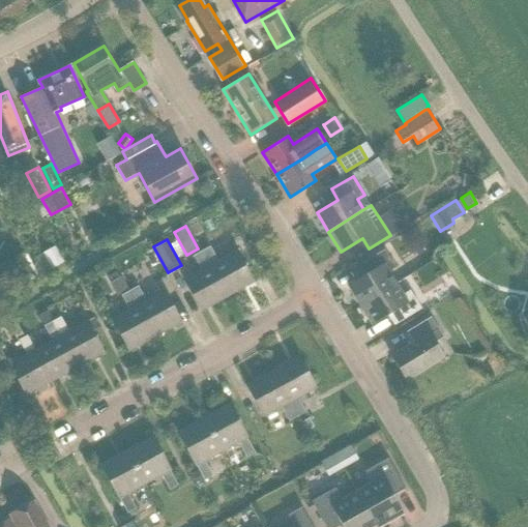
[(56,244),(36,255),(36,256),(46,271),(65,260),(56,244)]
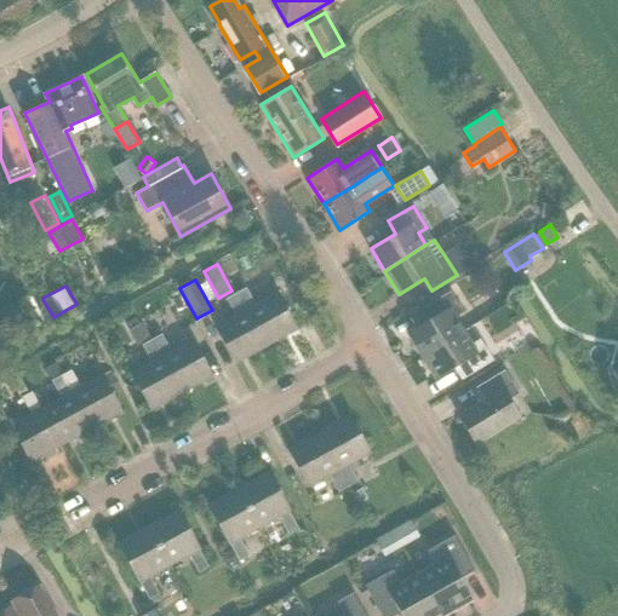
[(238,292),(268,345),(297,328),(278,292),(257,303),(247,286),(238,292)]
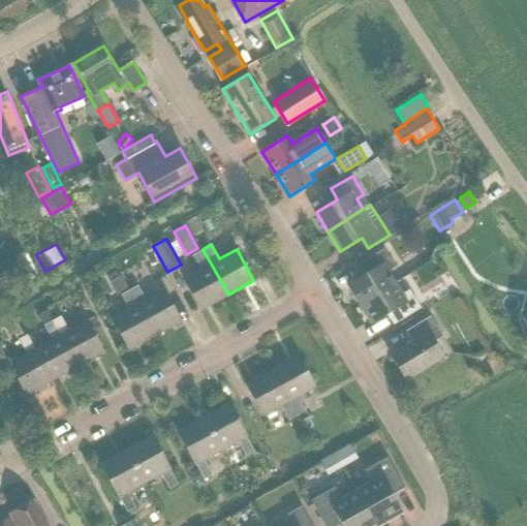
[(361,303),(397,281),(390,270),(396,266),(384,247),(363,260),(370,271),(349,284),(361,303)]
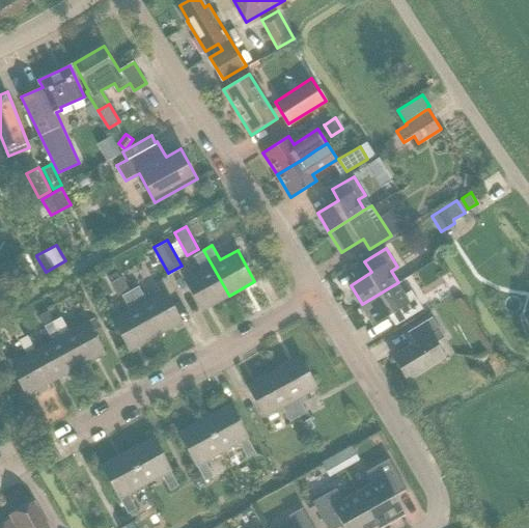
[(202,310),(229,296),(203,250),(195,254),(203,269),(186,279),(202,310)]
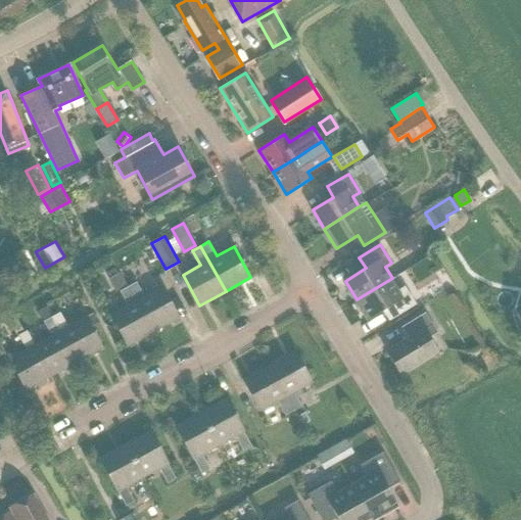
[(128,283),(122,271),(109,278),(115,290),(128,283)]
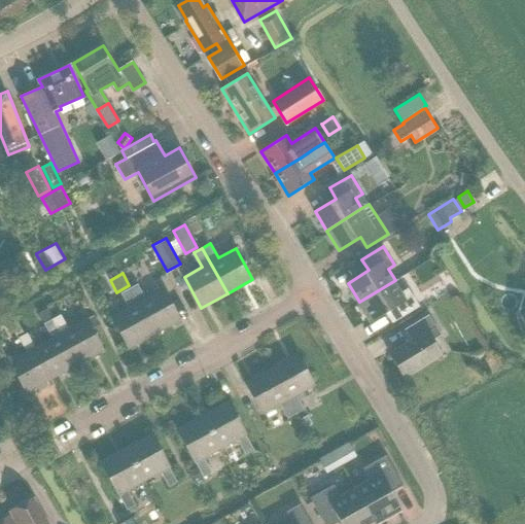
[(395,280),(359,302),(371,321),(392,308),(398,318),(427,301),(416,282),(401,290),(395,280)]
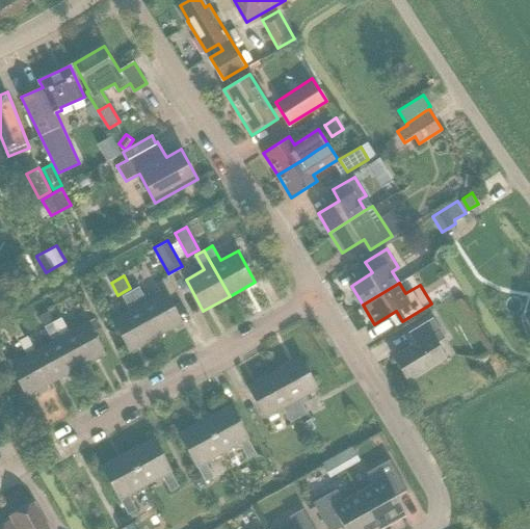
[(131,290),(157,336),(183,321),(165,290),(148,300),(139,286),(131,290)]
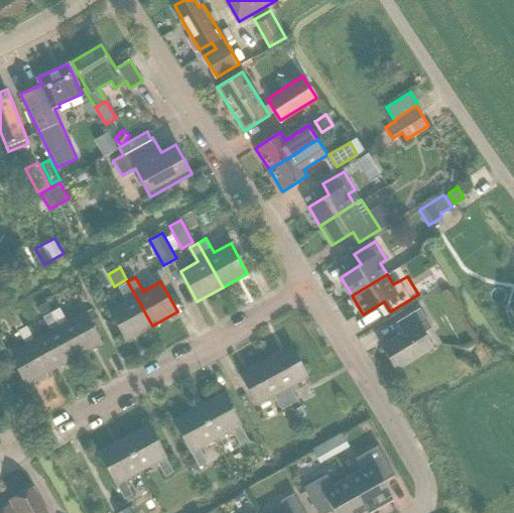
[(127,340),(152,326),(127,281),(120,286),(127,300),(110,309),(127,340)]
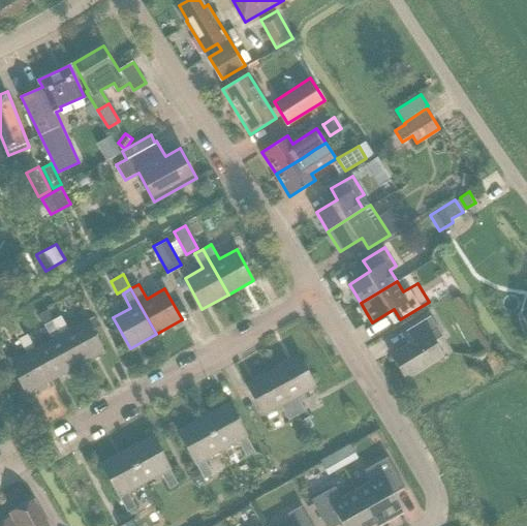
[(407,379),(444,356),(435,340),(443,335),(431,314),(407,330),(413,340),(392,353),(407,379)]
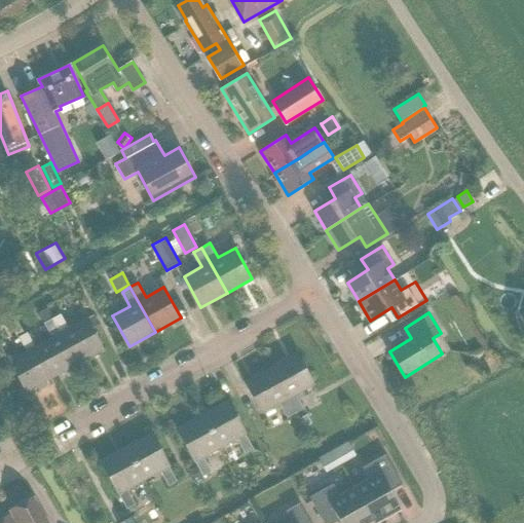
[(54,318),(79,363),(104,349),(86,318),(69,328),(62,313),(54,318)]
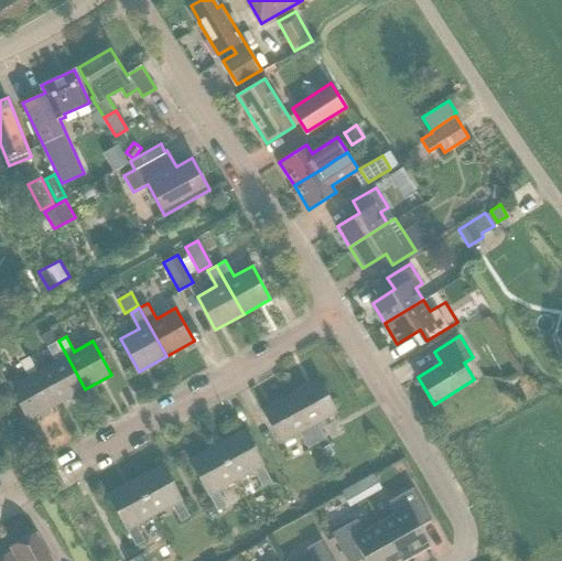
[(58,403),(85,389),(58,341),(49,345),(57,360),(40,370),(58,403)]
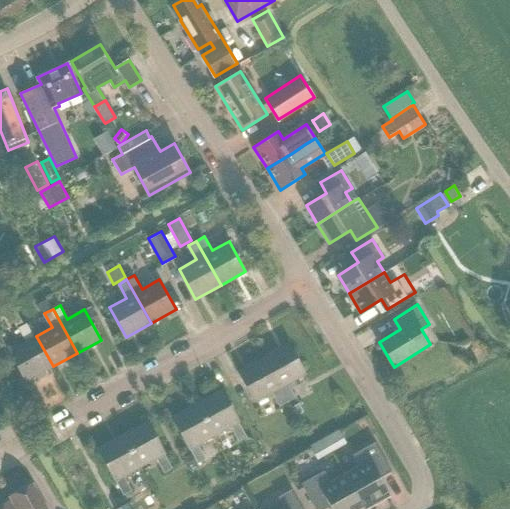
[(53,366),(36,336),(35,337),(27,323),(19,327),(27,341),(9,351),(26,381),(53,366)]
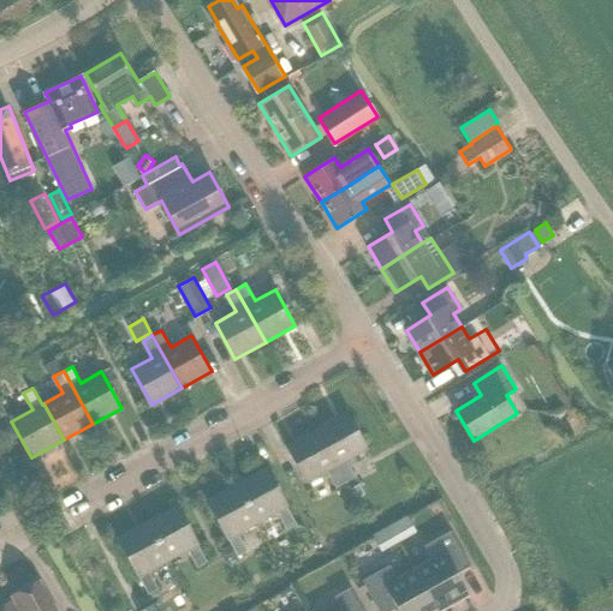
[(317,429),(346,481),(356,477),(346,460),(368,449),(347,413),(317,429)]
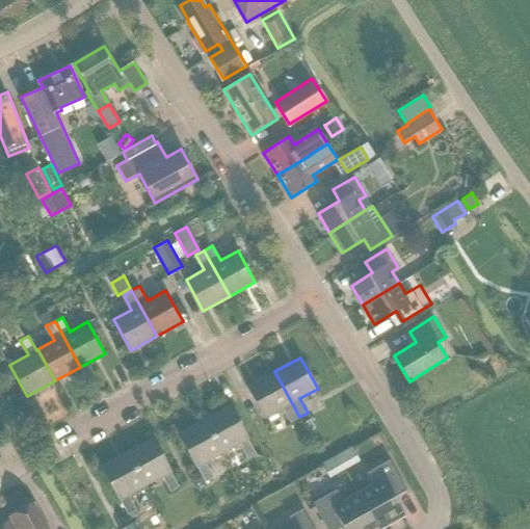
[(291,422),(299,417),(274,371),(248,386),(265,417),(283,407),(291,422)]
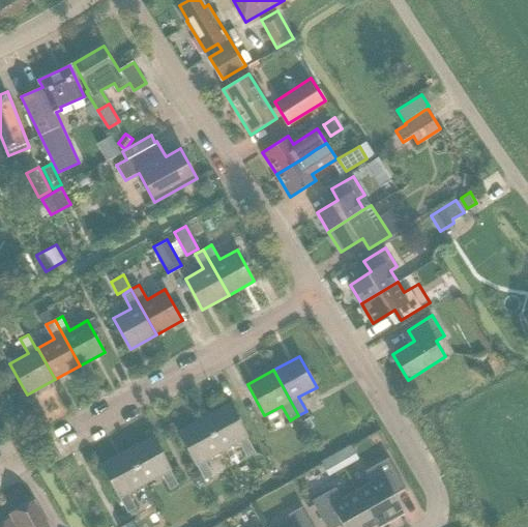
[(204,416),(223,449),(239,441),(246,456),(256,450),(229,403),(204,416)]
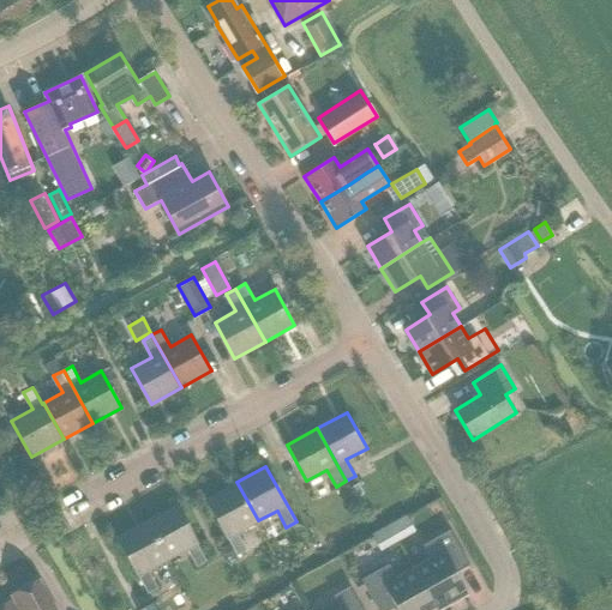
[(238,532),(258,520),(237,482),(207,497),(238,554),(247,549),(238,532)]
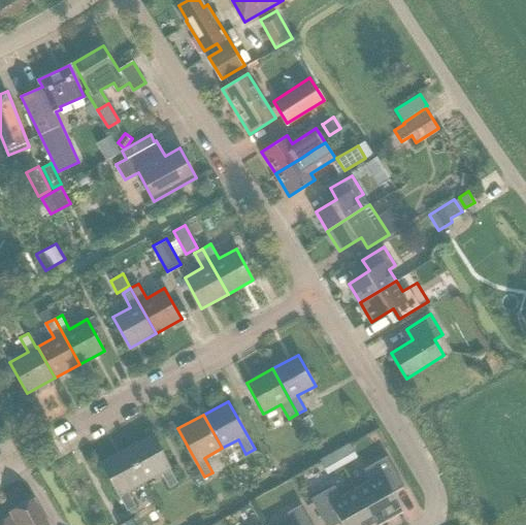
[(308,415),(302,418),(307,427),(314,423),(308,415)]
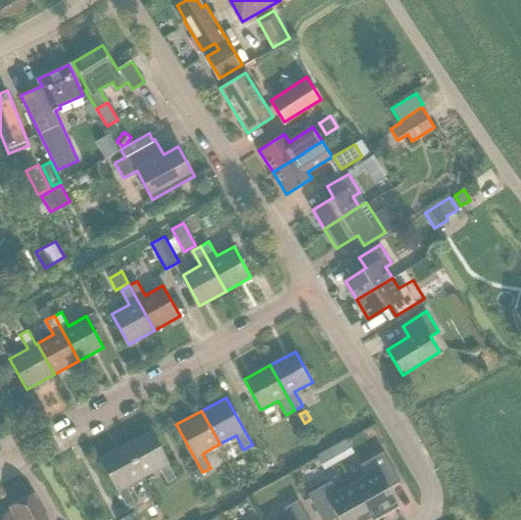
[(126,442),(144,476),(160,467),(169,481),(177,477),(150,429),(126,442)]
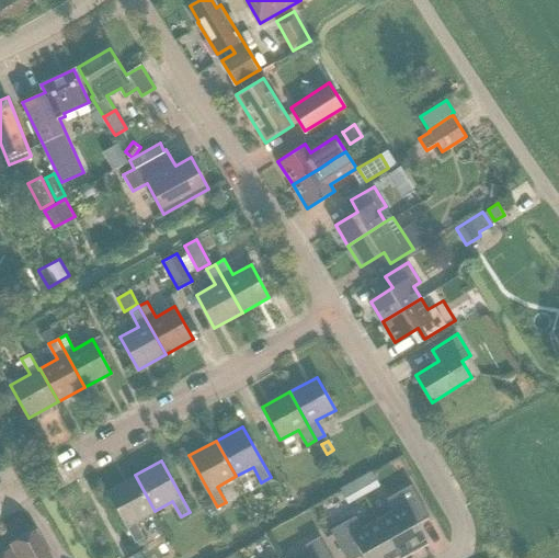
[(372,469),(355,478),(364,493),(380,485),(372,469)]
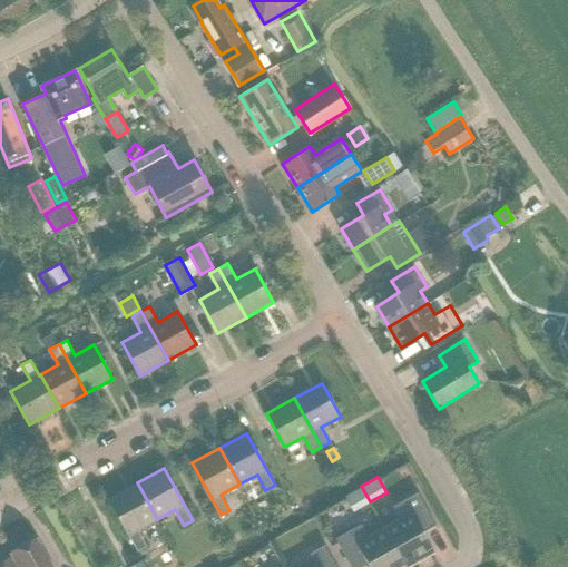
[(138,529),(157,519),(137,482),(109,498),(138,550),(147,546),(138,529)]
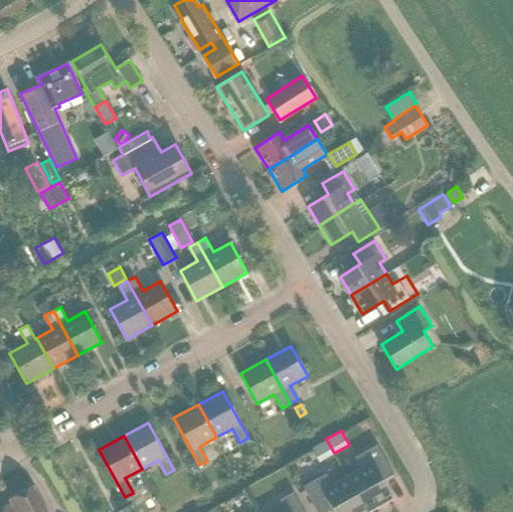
[(347,476),(367,511),(392,498),(382,480),(394,473),(378,444),(355,457),(362,468),(347,476)]
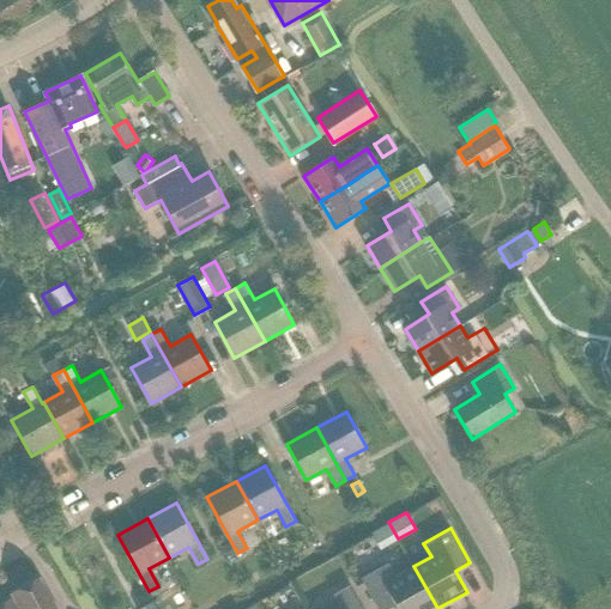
[(389,562),(376,570),(362,578),(379,608),(387,608),(397,604),(399,608),(436,608),(437,608),(413,566),(397,576),(389,562)]
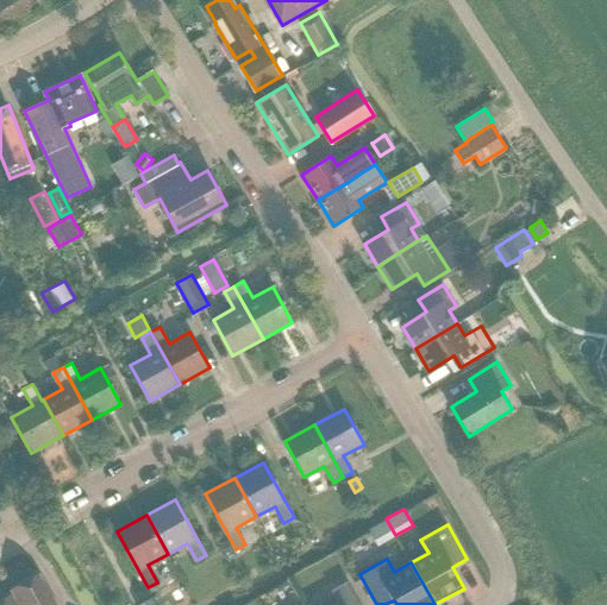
[(58,604),(41,574),(13,591),(22,604),(58,604)]
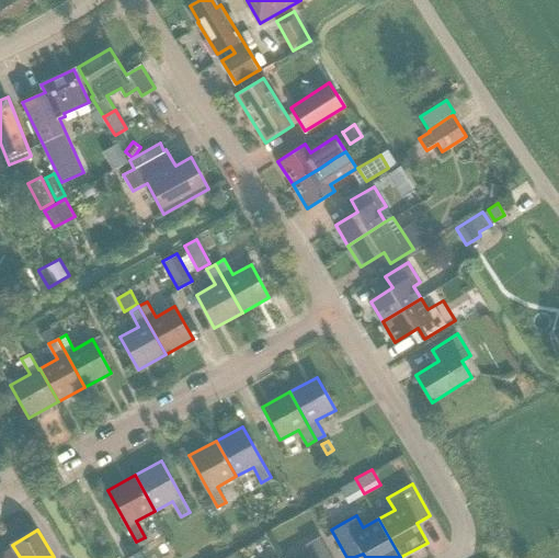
[(309,557),(333,557),(320,535),(305,544),(312,557),(309,557)]
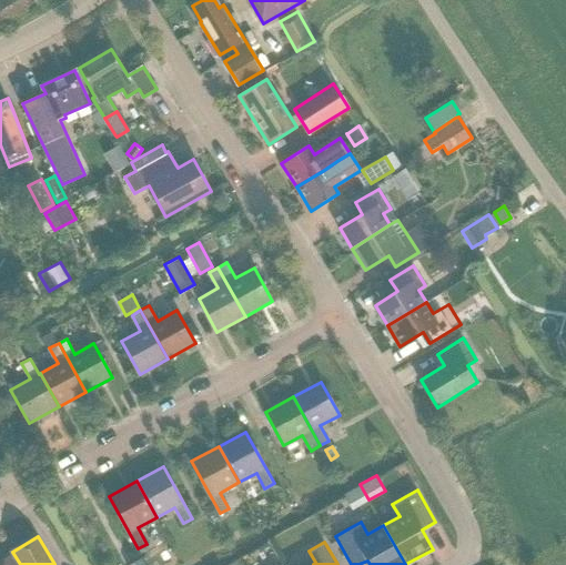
[(0,564),(17,564),(12,555),(0,562),(0,564)]
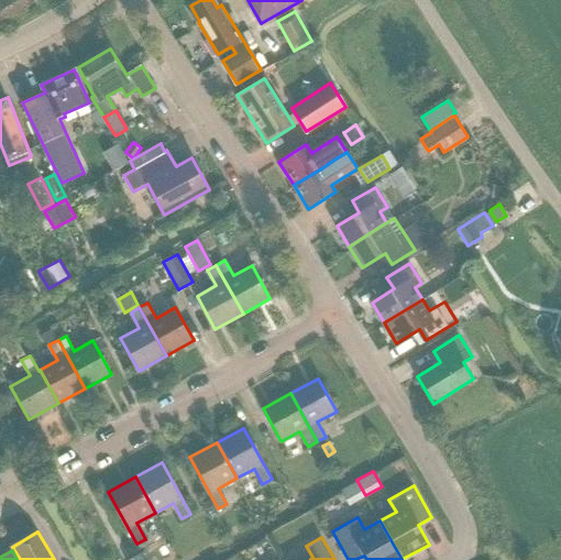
[(125,559),(146,559),(141,550),(125,559)]
